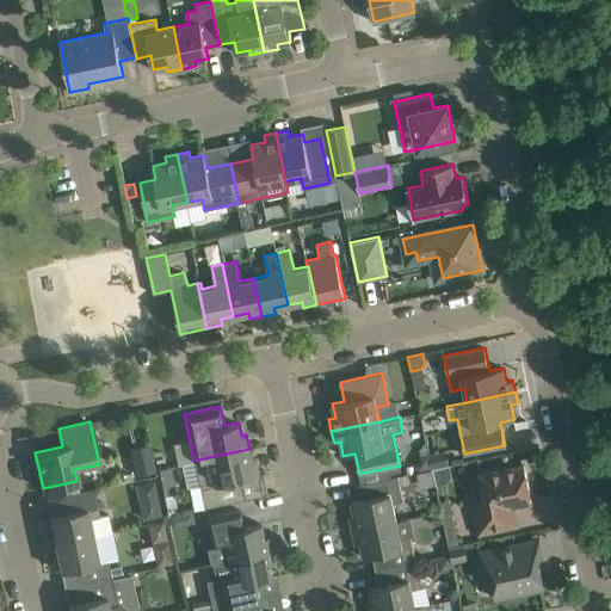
[(149,443),(129,448),(135,475),(155,470),(149,443)]
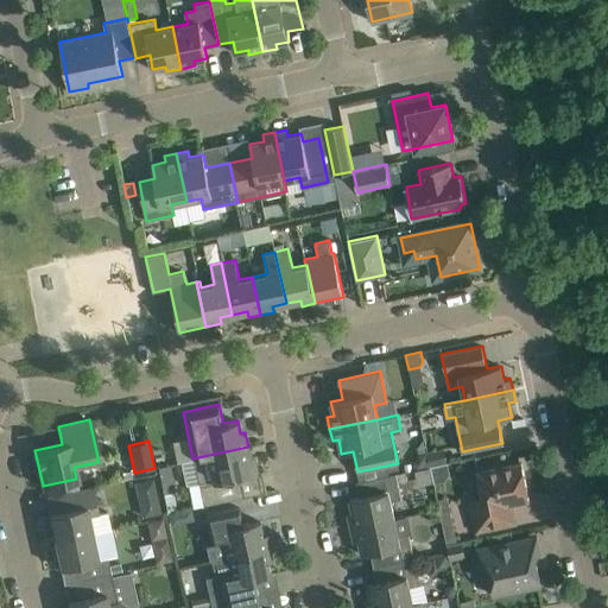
[(251,458),(248,447),(192,458),(203,505),(254,493),(251,474),(258,473),(254,458),(251,458)]
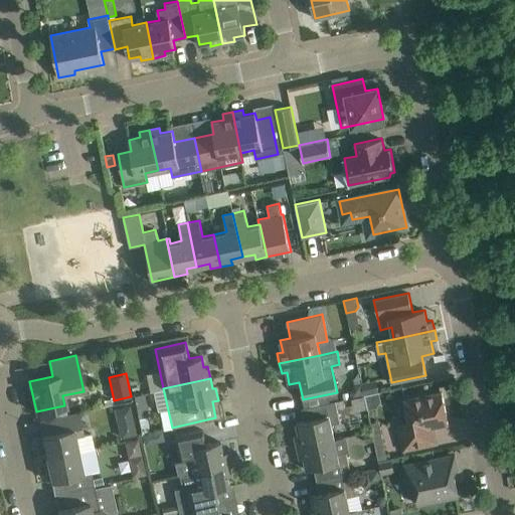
[(375,380),(362,383),(364,394),(377,391),(375,380)]
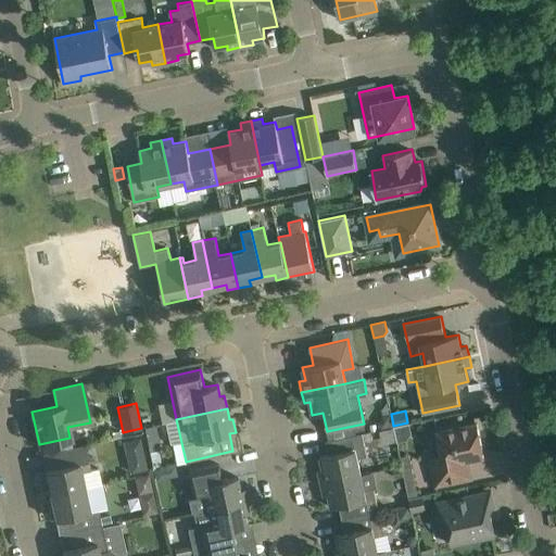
[(382,415),(378,421),(379,429),(393,426),(391,414),(382,415)]
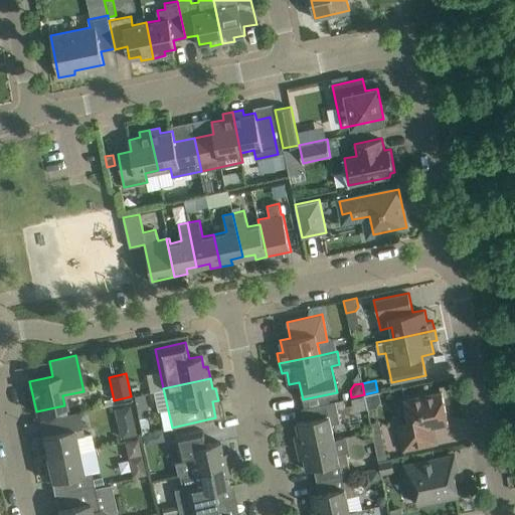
[(442,391),(421,395),(404,399),(409,422),(398,424),(403,450),(437,443),(434,426),(449,423),(442,391)]
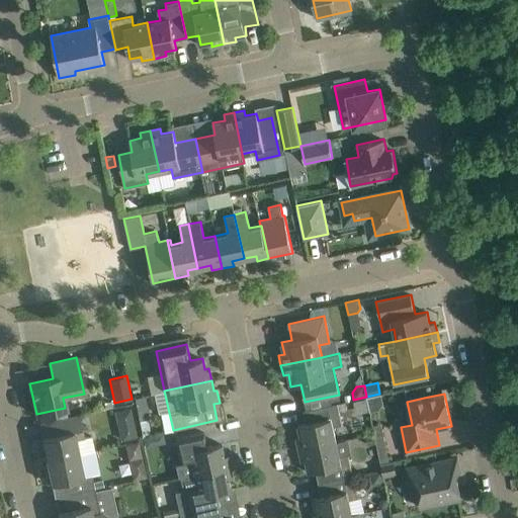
[(380,395),(366,398),(369,414),(378,412),(383,405),(380,395)]
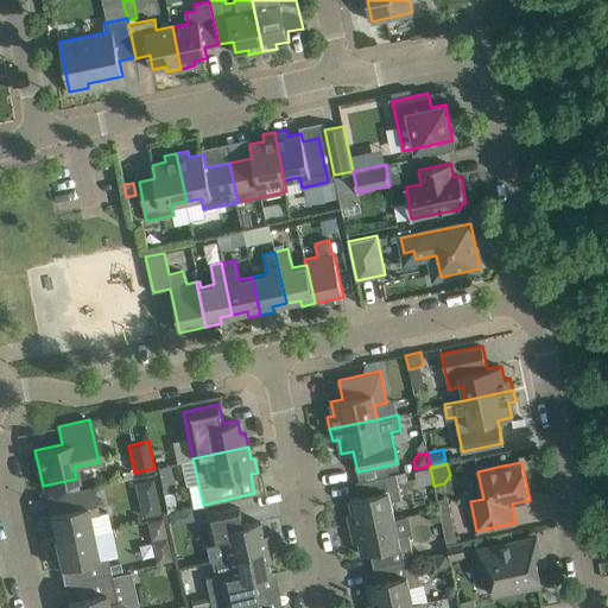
[(348,514),(350,527),(394,518),(391,500),(401,499),(396,473),(355,482),(359,496),(349,499),(353,513),(348,514)]
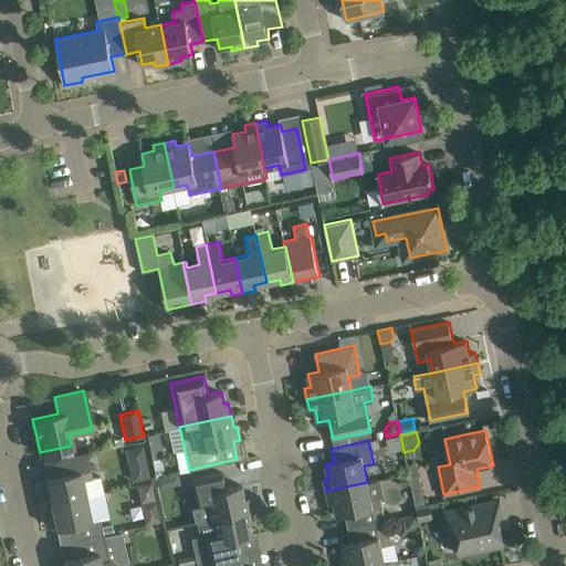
[(45,478),(51,503),(104,491),(100,477),(91,478),(85,452),(61,458),(64,473),(45,478)]
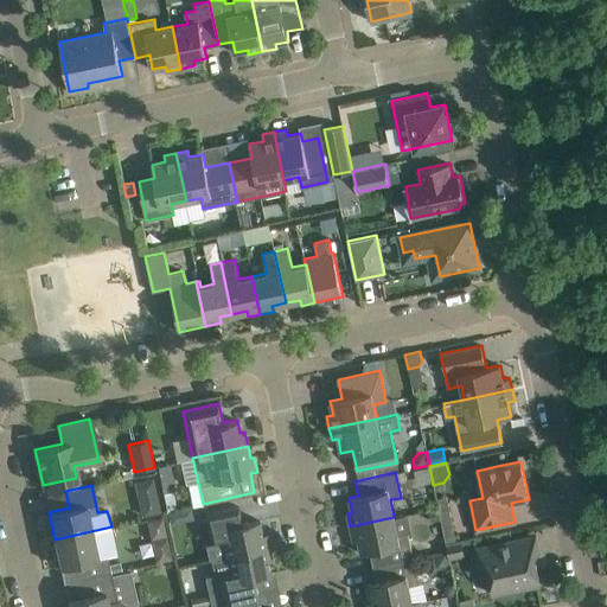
[(154,510),(153,493),(138,496),(140,512),(154,510)]
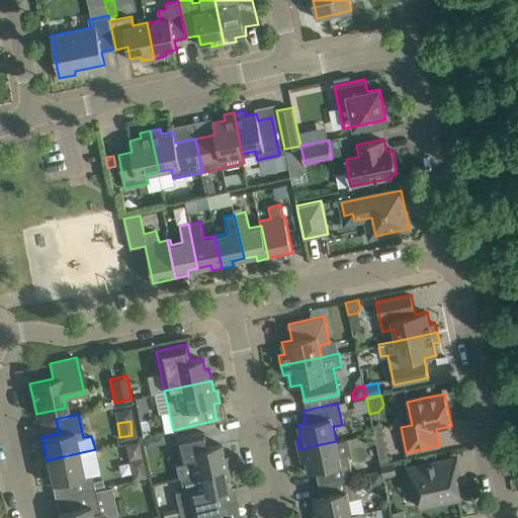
[(380,424),(372,425),(374,434),(382,433),(380,424)]
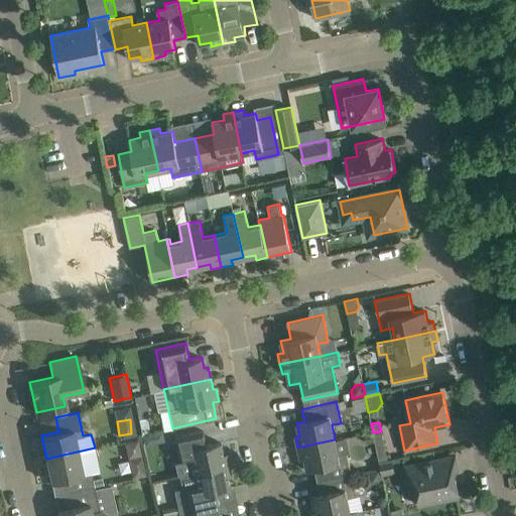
[(194,472),(228,464),(226,453),(222,454),(220,441),(206,444),(203,429),(173,436),(179,462),(190,460),(194,472)]
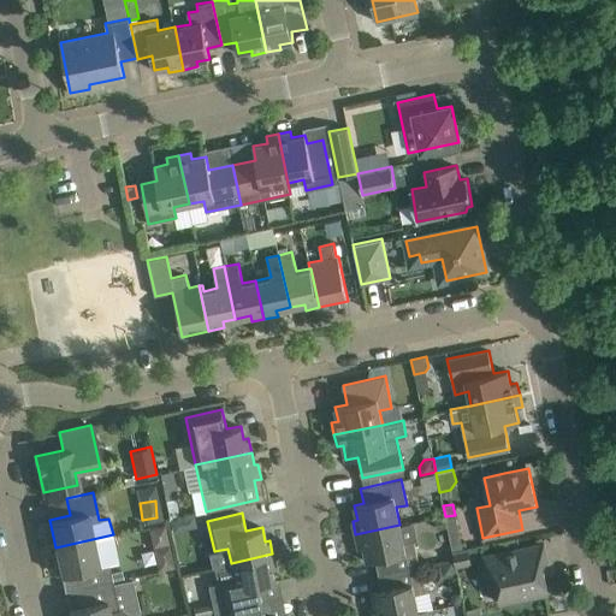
[(179,517),(170,520),(172,531),(177,531),(181,525),(179,517)]
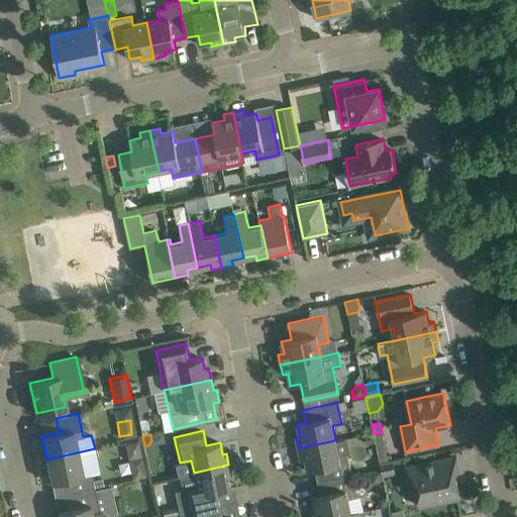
[(374,434),(365,435),(367,444),(375,442),(374,434)]
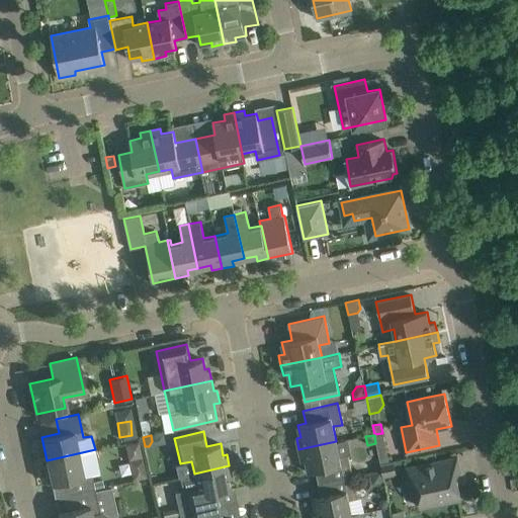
[(340,456),(336,441),(298,449),(301,461),(306,460),(308,472),(316,470),(319,484),(353,476),(348,454),(340,456)]
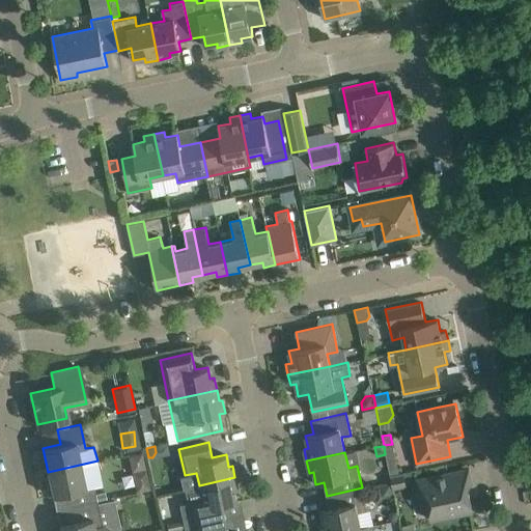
[(394,454),(386,456),(390,476),(398,474),(394,454)]
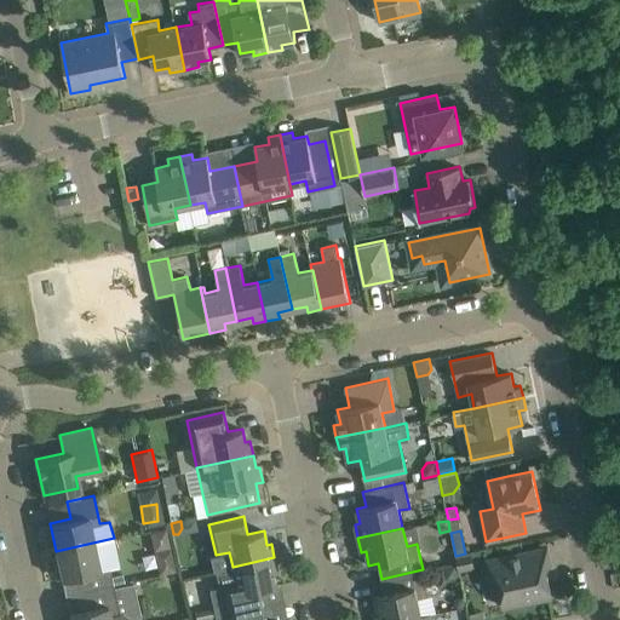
[(81,574),(85,591),(113,585),(110,569),(120,567),(114,538),(56,551),(62,579),(81,574)]
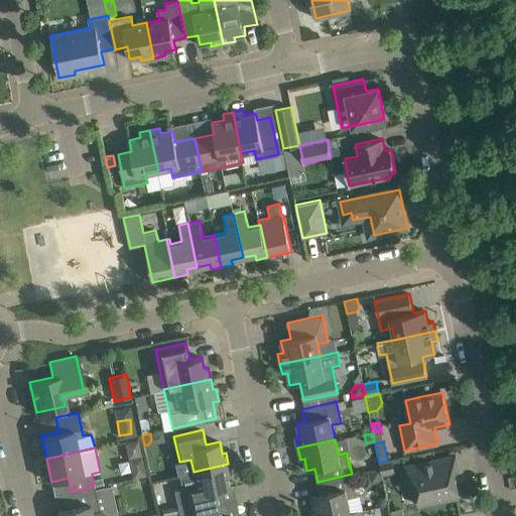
[(456,455),(436,459),(405,466),(408,481),(413,480),(419,505),(460,496),(454,470),(459,469),(456,455)]
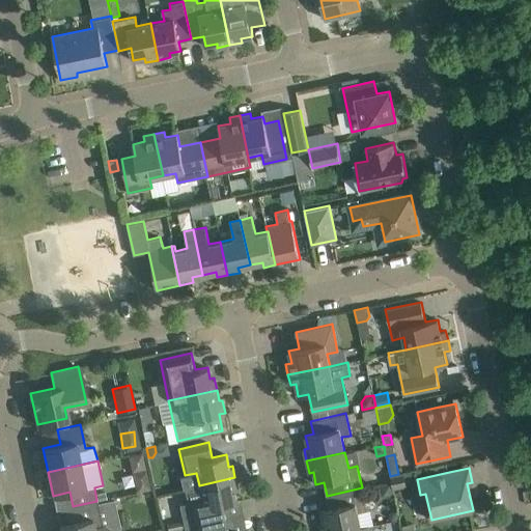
[(398,474),(390,476),(393,490),(407,487),(403,473),(398,474)]
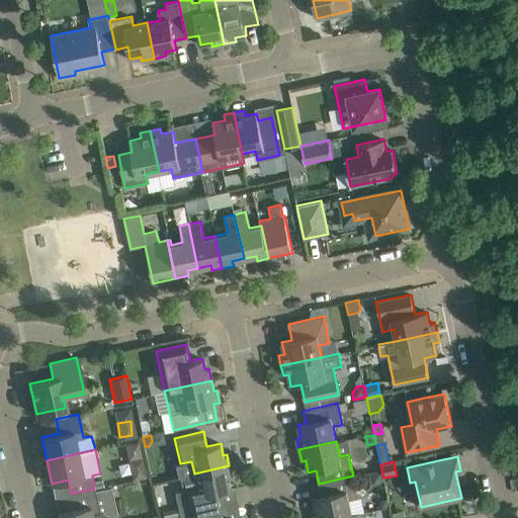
[(187,489),(192,513),(220,507),(217,492),(231,490),(228,478),(232,477),(229,465),(194,473),(197,487),(187,489)]
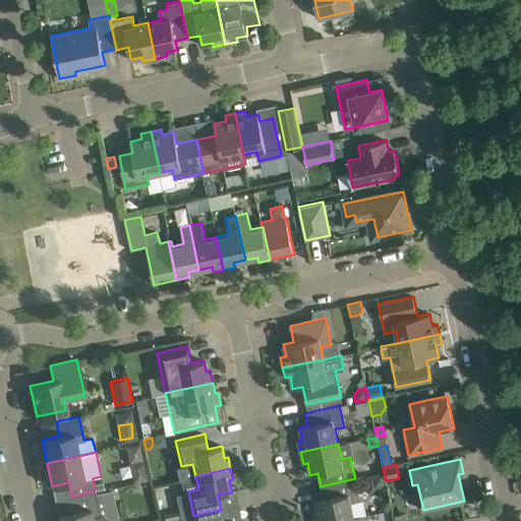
[(359,501),(355,478),(321,486),(323,500),(315,501),(317,513),(313,514),(314,520),(336,520),(354,517),(351,503),(359,501)]
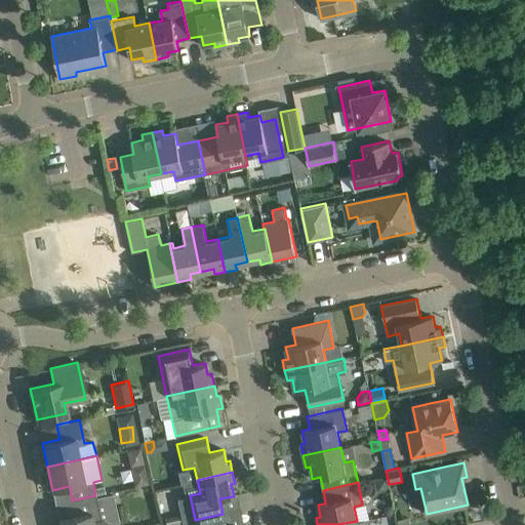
[(58,524),(111,524),(111,523),(105,519),(101,520),(98,509),(104,508),(103,505),(110,503),(108,493),(96,496),(95,495),(72,500),(75,515),(58,519),(58,524)]
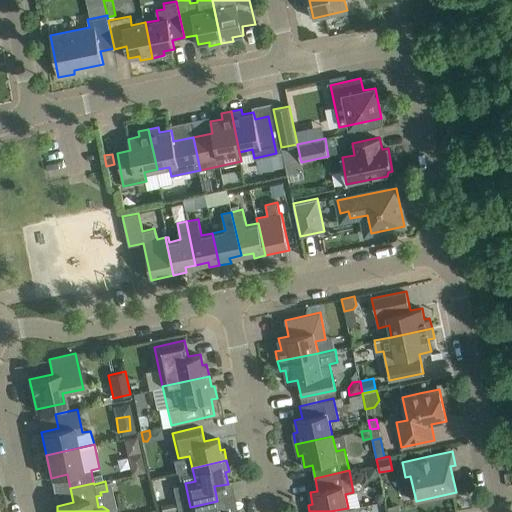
[(233,511),(234,511),(230,511),(219,511),(217,501),(190,507),(191,511),(233,511)]
